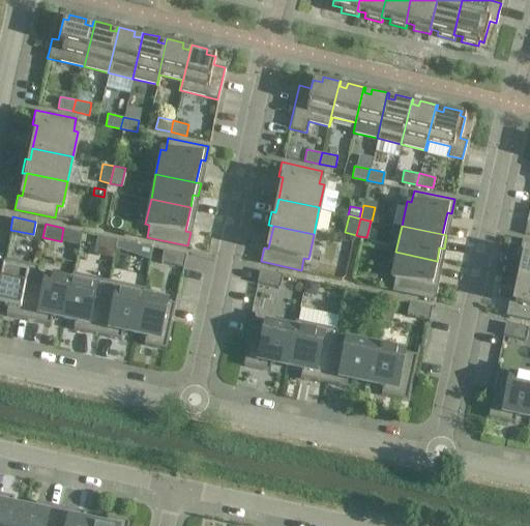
[(117,239),(115,246),(127,251),(129,241),(117,239)]
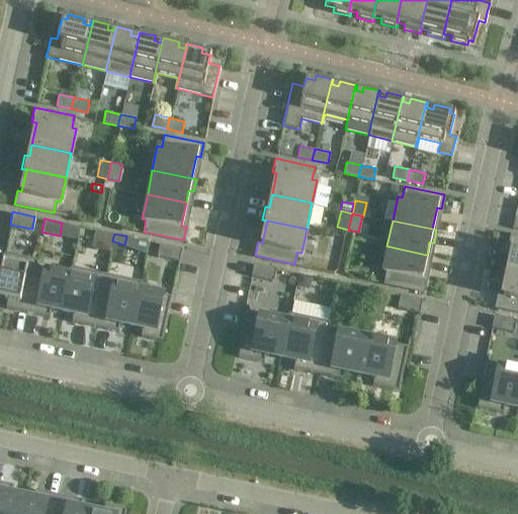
[(512,248),(507,271),(517,273),(517,235),(511,234),(508,247),(512,248)]
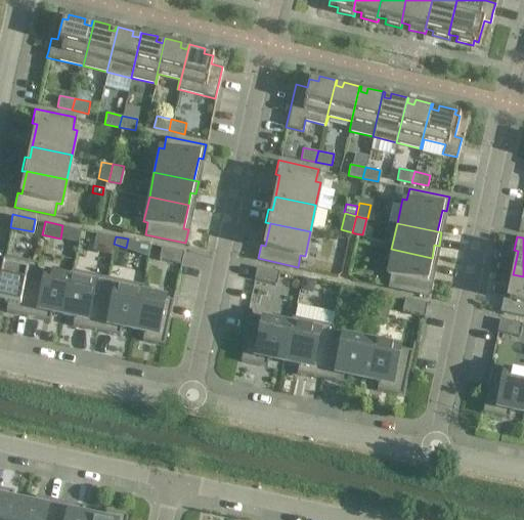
[(158,258),(180,263),(183,251),(161,246),(158,258)]
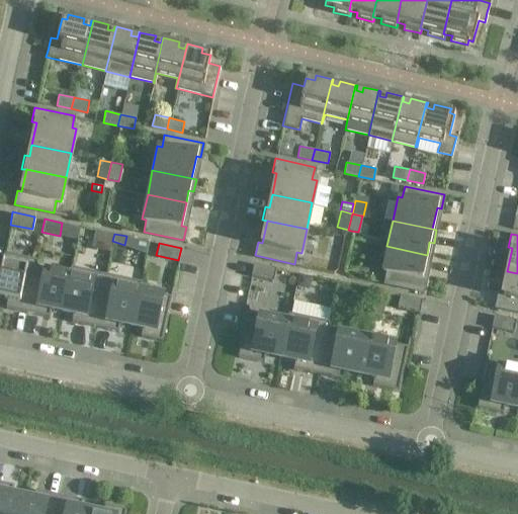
[(386,271),(383,283),(423,291),(426,277),(422,277),(427,255),(386,246),(381,270),(386,271)]
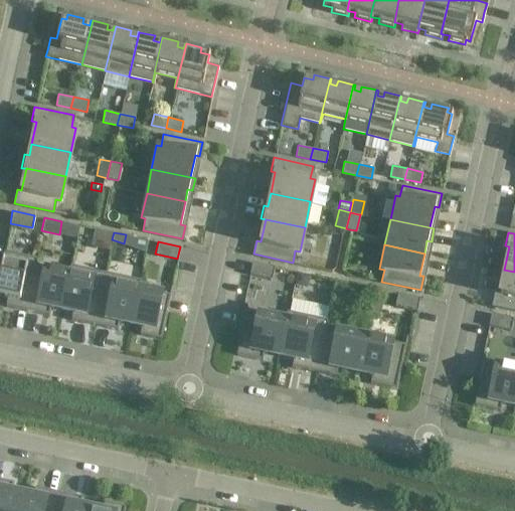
[(4,250),(0,269),(0,295),(7,297),(5,305),(26,310),(34,270),(37,258),(4,250)]
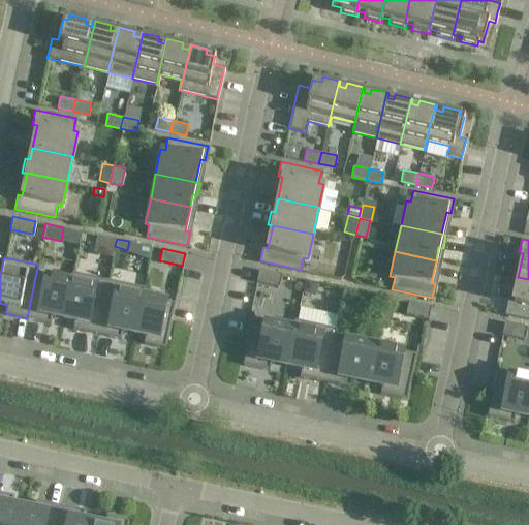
[(258,269),(255,281),(278,286),(281,274),(258,269)]
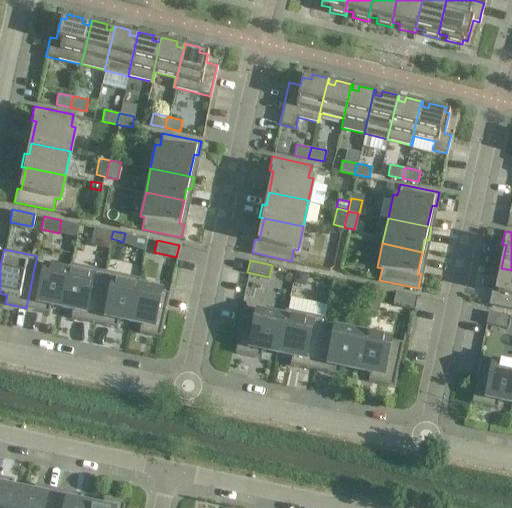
[(67,271),(60,306),(72,308),(70,317),(93,322),(104,270),(69,263),(67,271)]
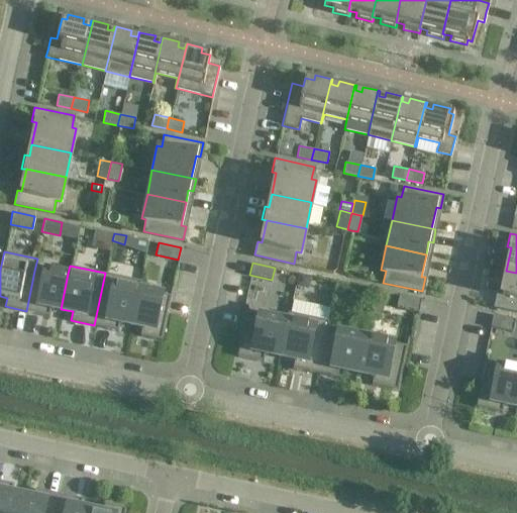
[(34,271),(26,311),(48,315),(50,307),(61,309),(68,274),(45,269),(44,273),(34,271)]
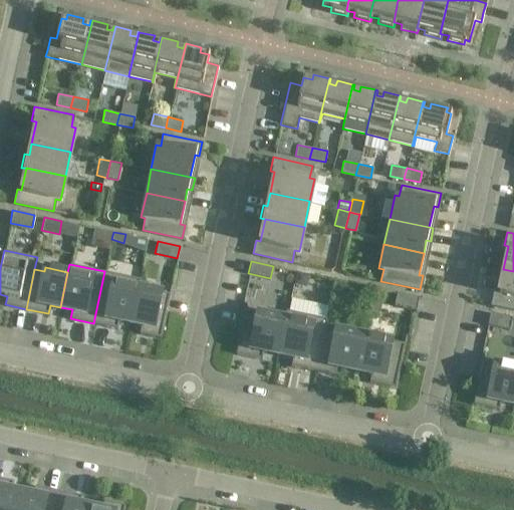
[(494,290),(491,304),(513,308),(513,271),(503,269),(499,291),(494,290)]
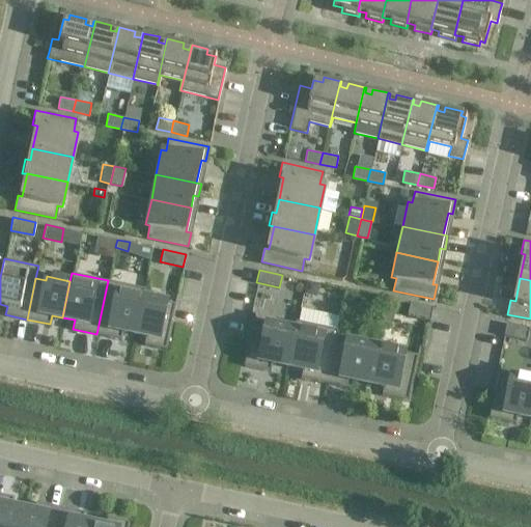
[(108,280),(96,334),(120,339),(122,330),(135,333),(143,297),(144,288),(108,280)]
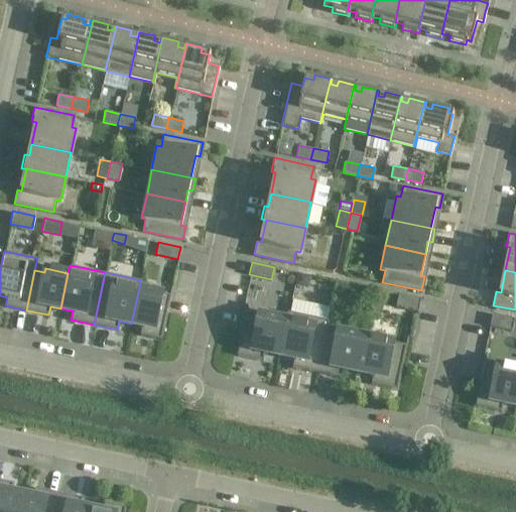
[(298,272),(295,285),(307,288),(310,274),(298,272)]
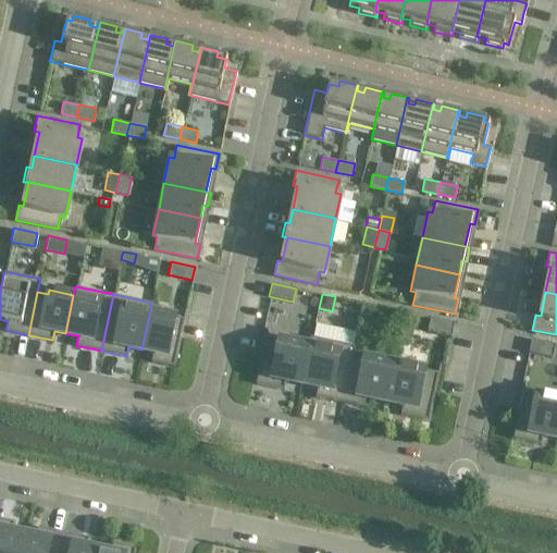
[(363,304),(360,319),(375,322),(379,307),(363,304)]
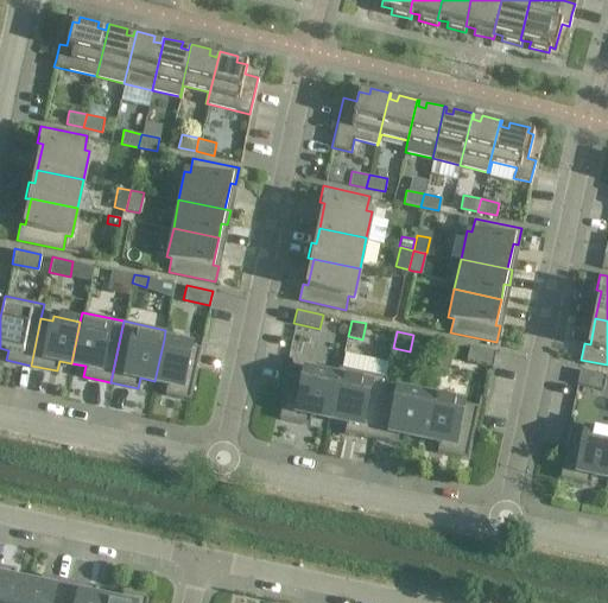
[(164,340),(154,381),(166,383),(165,394),(190,399),(201,347),(164,340)]
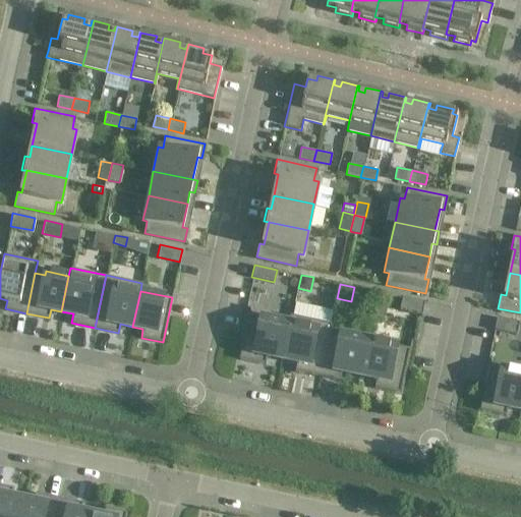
[(399,308),(421,313),(423,301),(401,296),(399,308)]
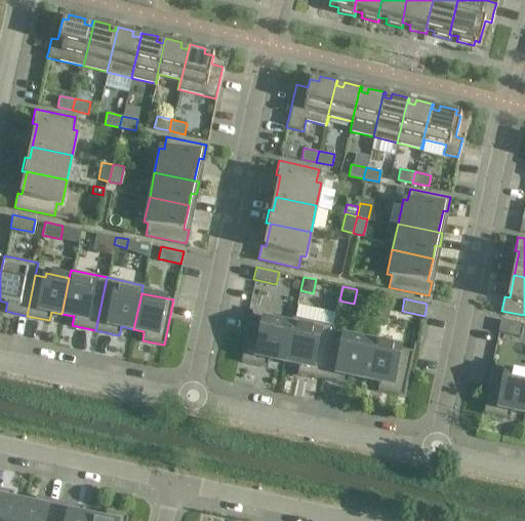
[(269,358),(283,361),(293,317),(292,317),(290,325),(250,316),(240,361),(267,366),(269,358)]
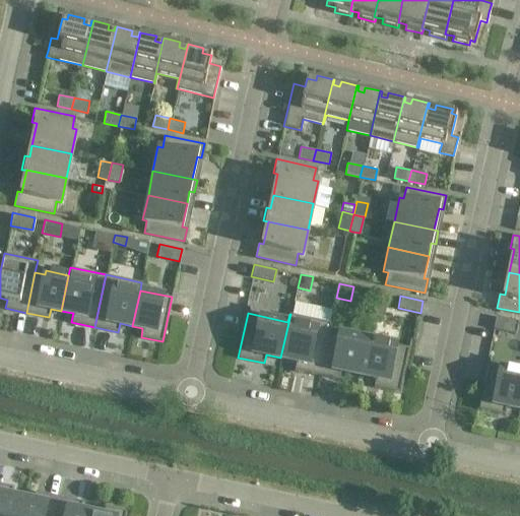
[(290,314),(280,358),(296,361),(294,370),(319,375),(329,322),(290,314)]
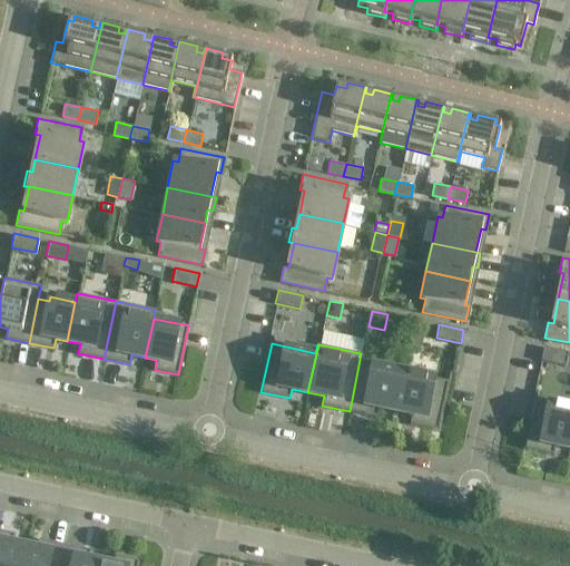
[(543,345),(541,359),(566,363),(568,351),(543,345)]
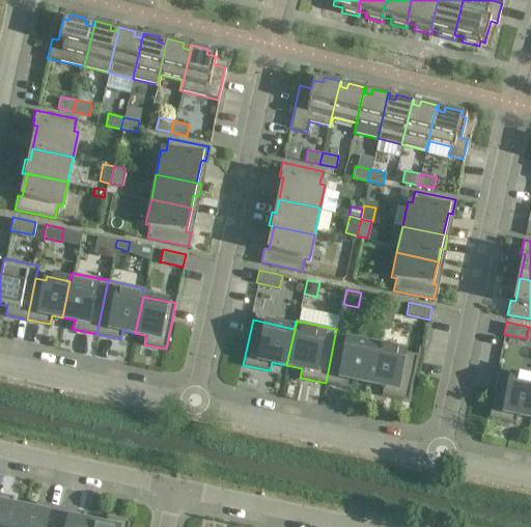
[(336,329),(326,383),(351,388),(353,379),(367,383),(375,345),(336,337),(338,330),(336,329)]
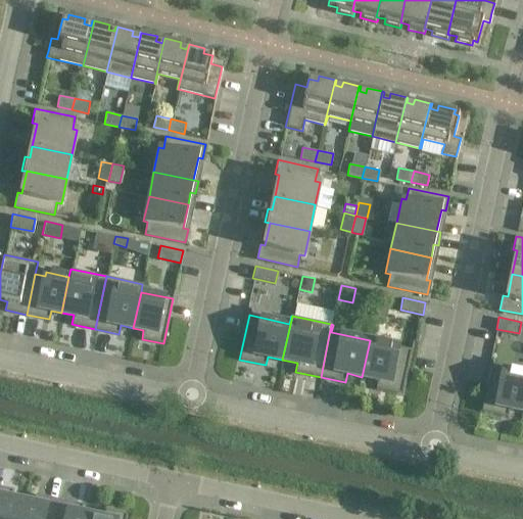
[(370,340),(362,377),(377,380),(375,388),(401,394),(411,349),(370,340)]
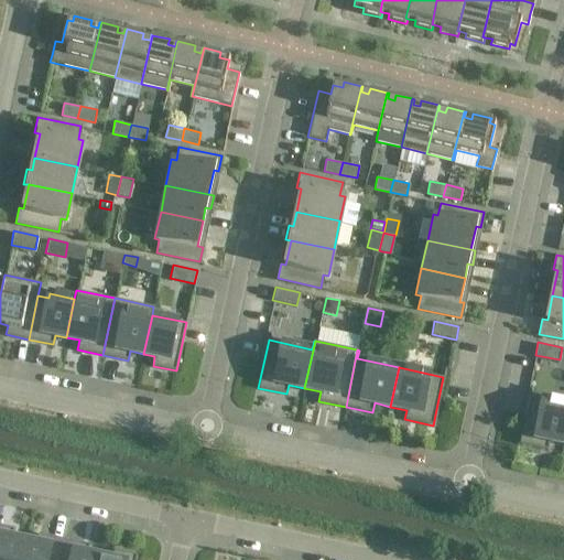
[(549,440),(563,442),(563,402),(529,395),(519,443),(548,450),(549,440)]
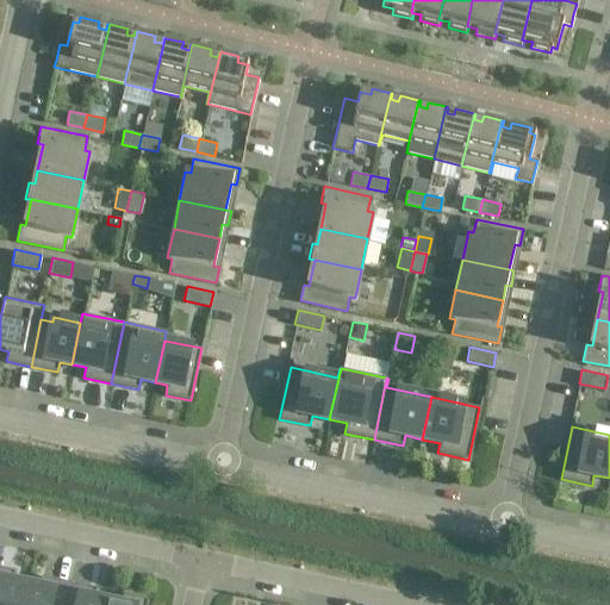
[(0,566),(0,604),(19,604),(25,582),(13,580),(16,571),(0,566)]
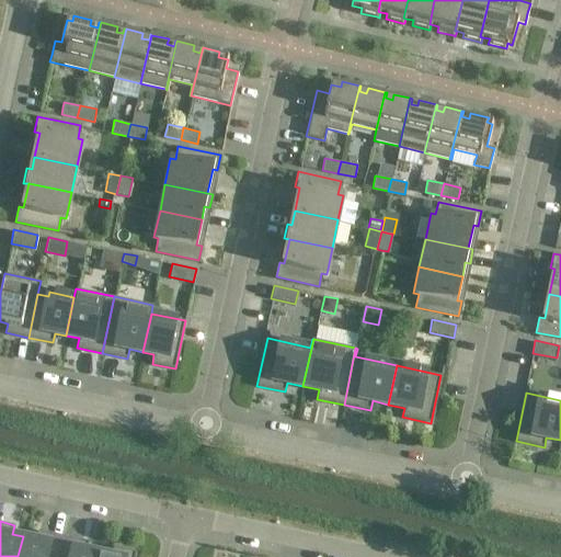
[(23,536),(18,556),(58,556),(64,535),(38,530),(36,540),(23,536)]
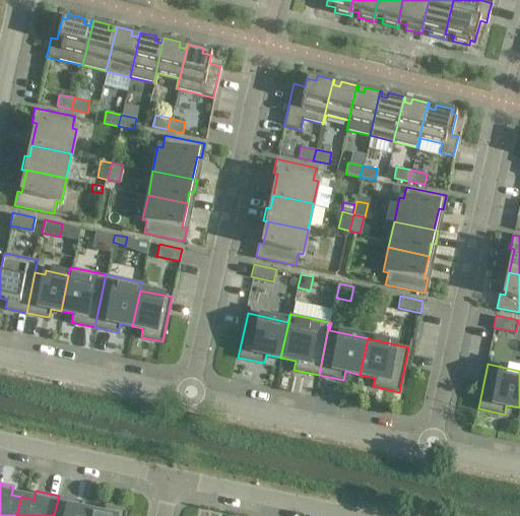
[(59,496),(54,515),(90,515),(92,512),(80,510),(82,501),(59,496)]
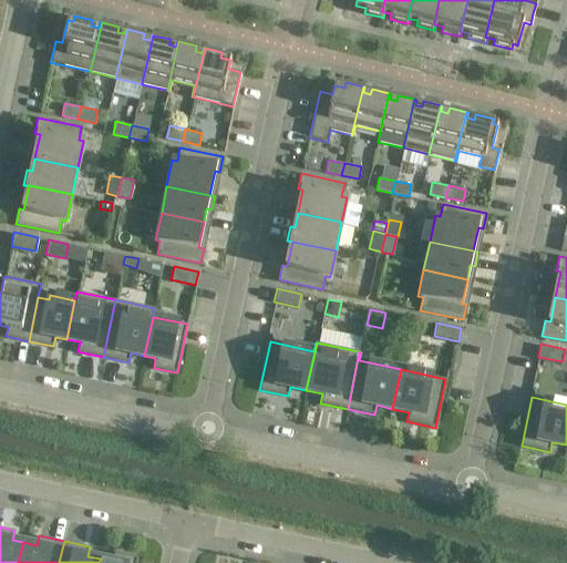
[(101,559),(99,562),(135,562),(137,556),(114,552),(112,561),(101,559)]
